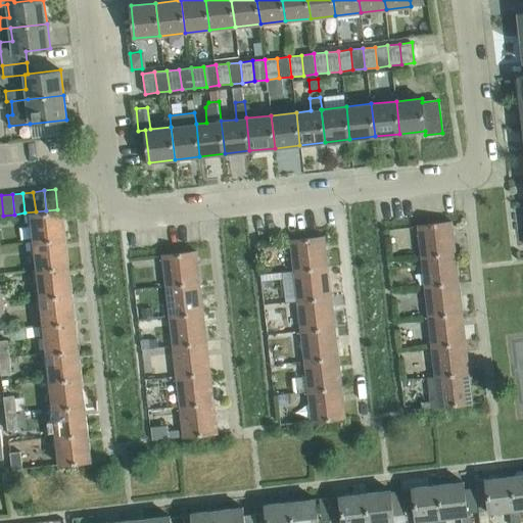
[(31,212),(31,214),(24,215),(25,223),(32,222),(34,241),(65,238),(62,209),(31,212)]
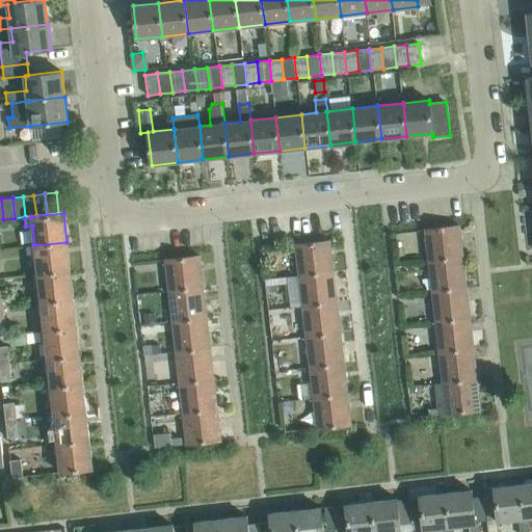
[(425,230),(428,261),(463,257),(459,225),(425,230)]
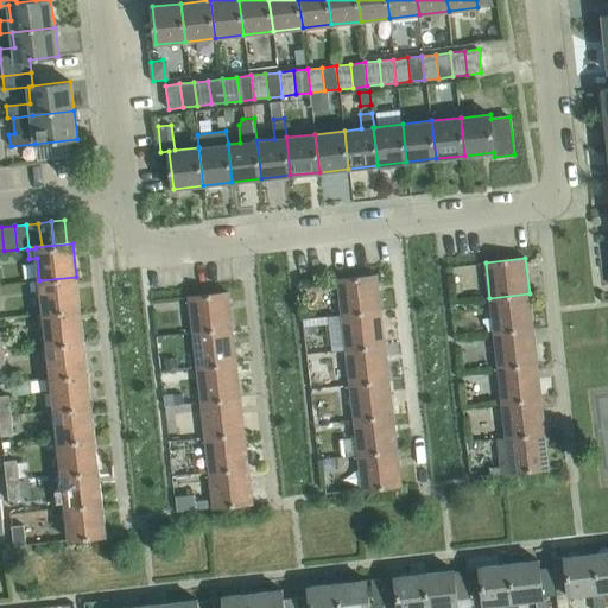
[(337,279),(341,315),(381,310),(378,274),(337,279)]
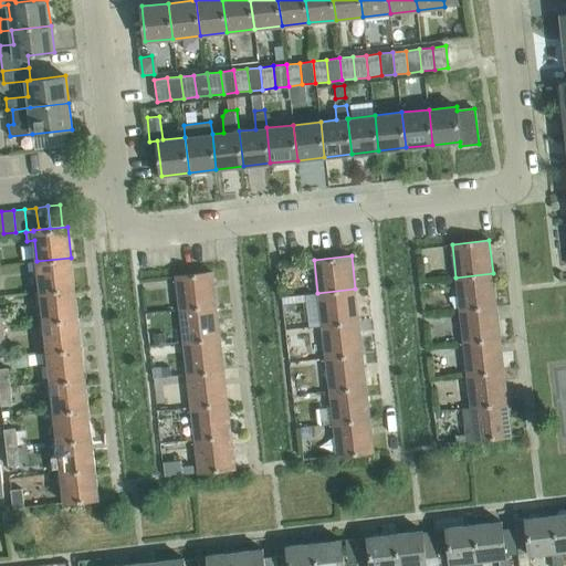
[(74,287),(71,258),(37,261),(27,262),(28,272),(38,271),(40,291),(74,287)]
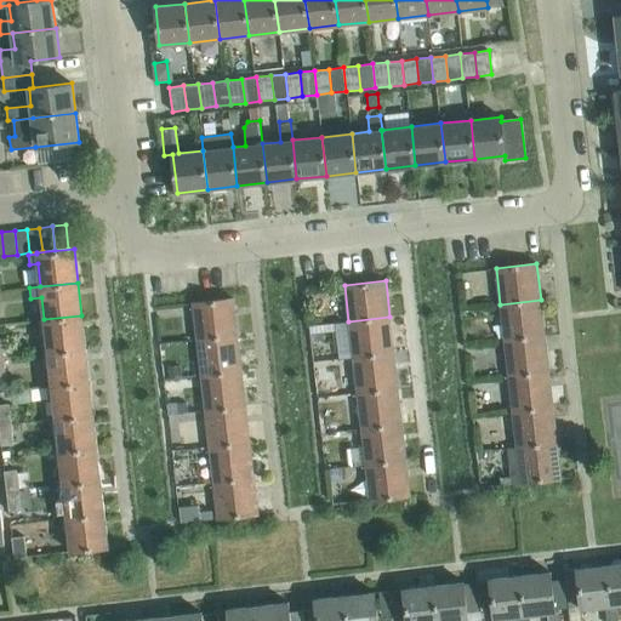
[(192,303),(197,340),(238,335),(233,298),(192,303)]
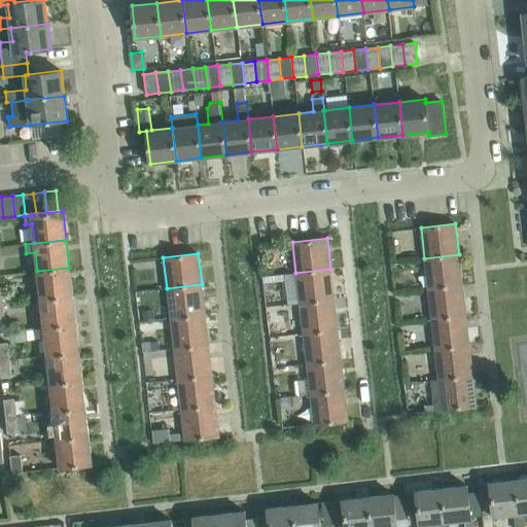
[(462,284),(459,254),(424,258),(427,288),(462,284)]
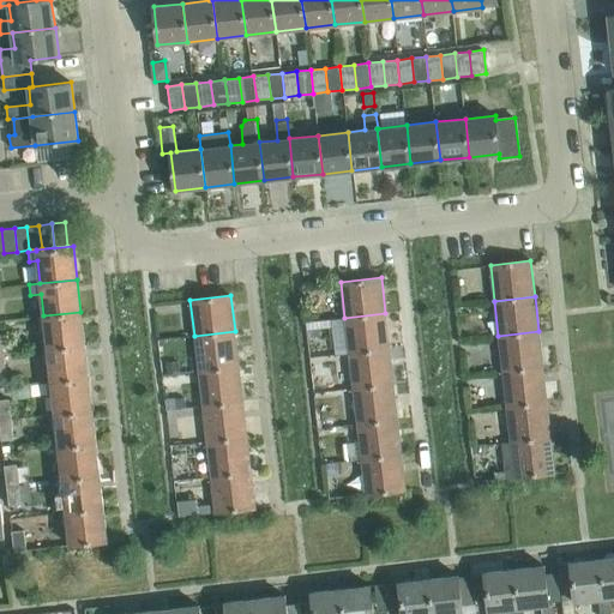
[(84,344),(80,312),(43,315),(47,349),(84,344)]
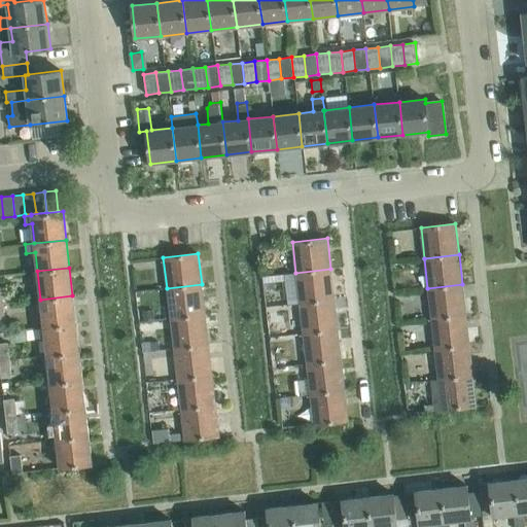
[(334,300),(330,269),(295,273),(300,304),(334,300)]
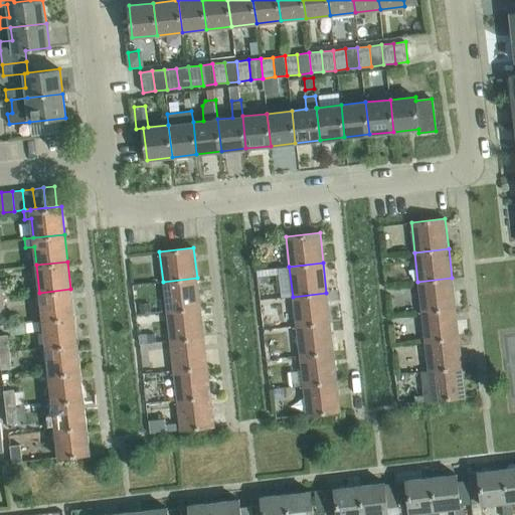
[(200,307),(197,278),(163,282),(166,311),(200,307)]
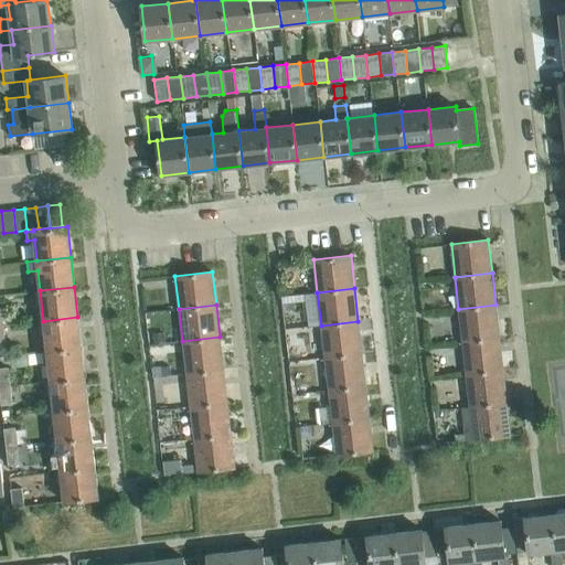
[(500,338),(496,305),(458,309),(462,341),(500,338)]
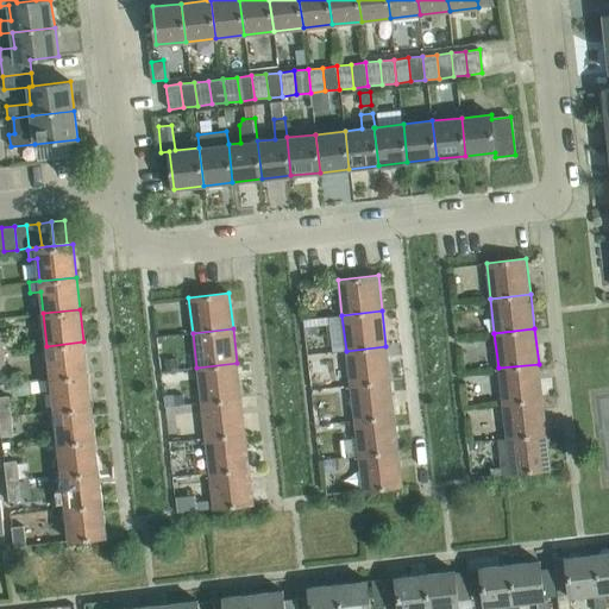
[(87,374),(83,341),(46,346),(50,378),(87,374)]
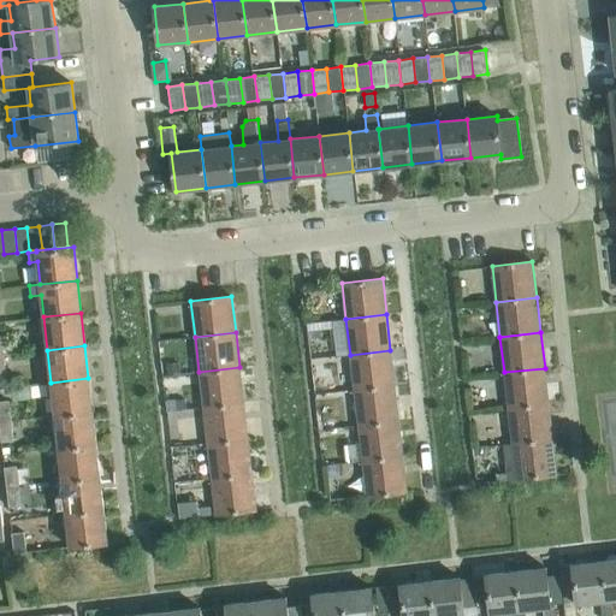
[(395,385),(390,350),(350,355),(354,390),(395,385)]
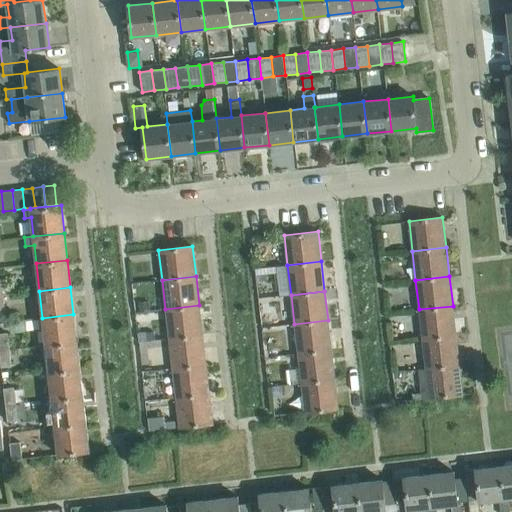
[(138,311),(148,311),(147,302),(137,303),(138,311)]
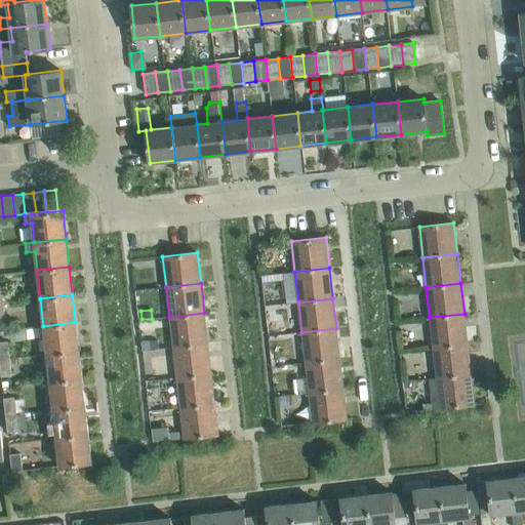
[(208,344),(204,313),(169,317),(173,348),(208,344)]
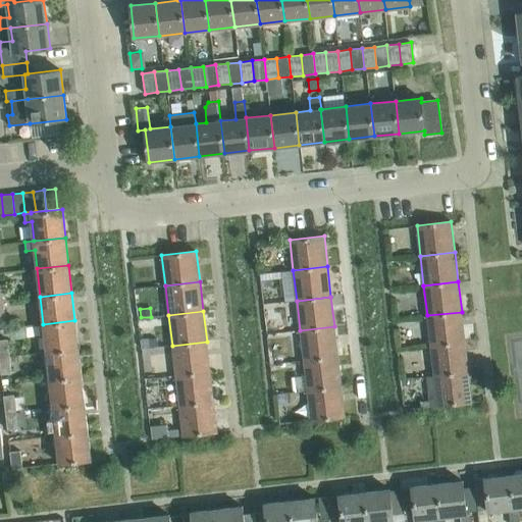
[(465,342),(462,312),(427,315),(430,346),(465,342)]
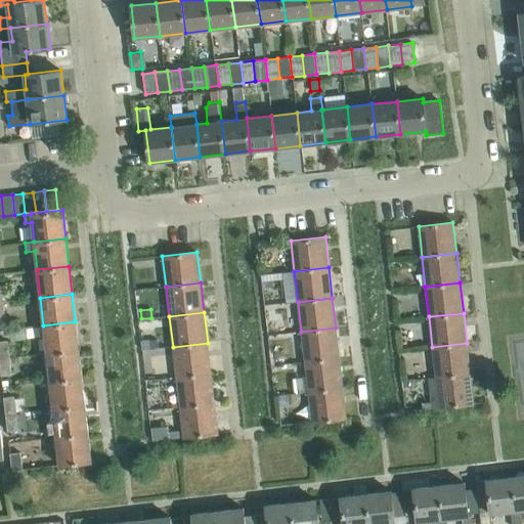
[(79,350),(75,321),(43,325),(46,353),(79,350)]
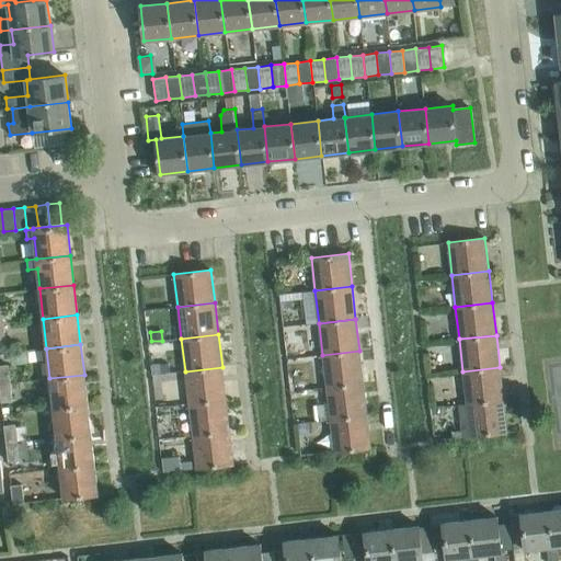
[(363,384),(359,351),(322,355),(327,387),(363,384)]
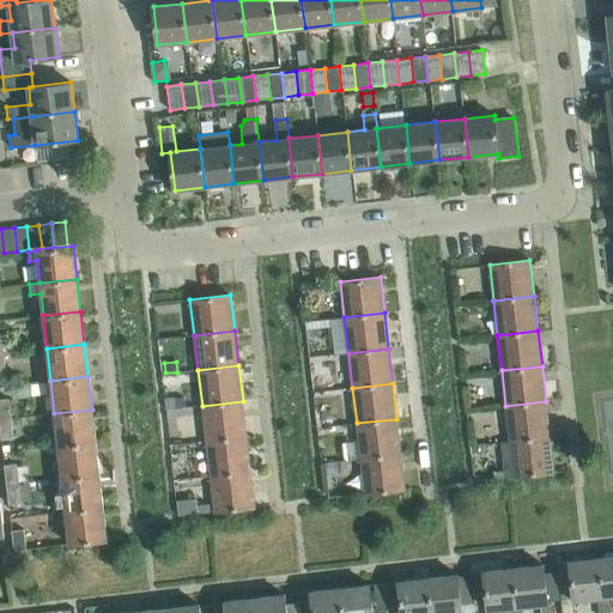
[(0,419),(11,418),(8,398),(0,399),(0,419)]
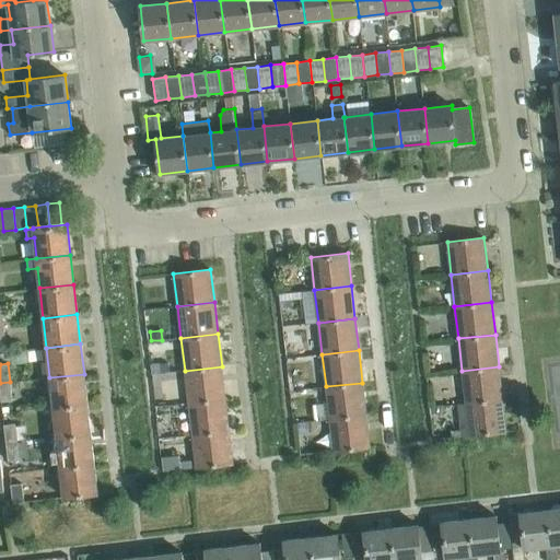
[(161,363),(151,364),(151,373),(161,372),(161,363)]
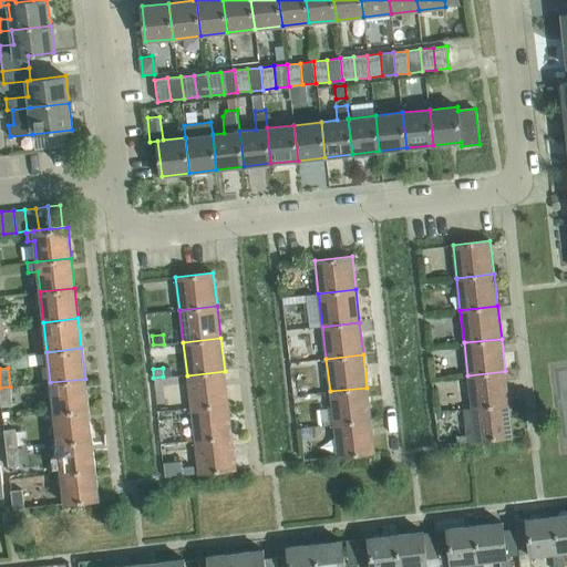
[(228,403),(225,371),(187,375),(191,408),(228,403)]
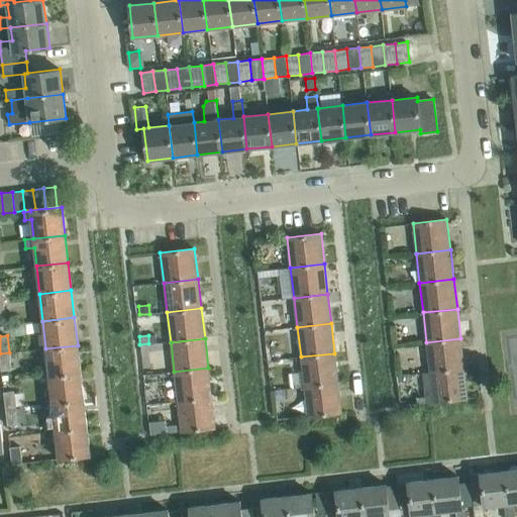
[(463,368),(460,338),(426,342),(430,372),(463,368)]
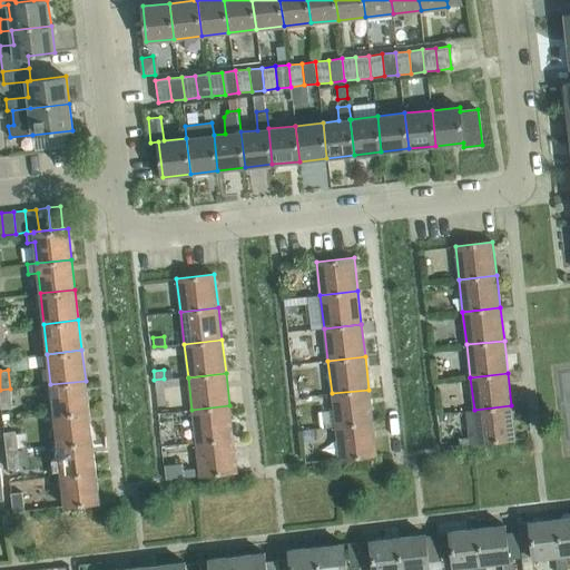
[(89,411),(86,381),(50,384),(53,414),(89,411)]
